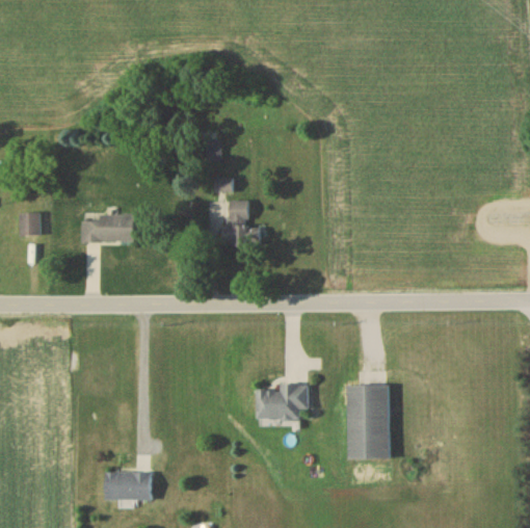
[(248,226),(248,200),(229,200),(229,247),(260,247),(260,226),(248,226)]
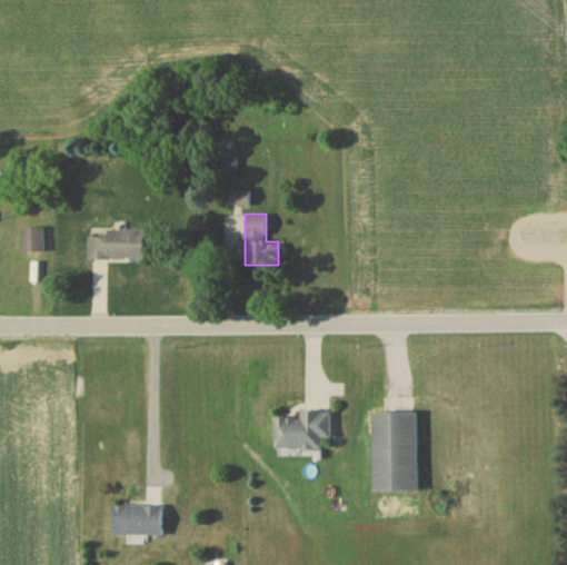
[(42,251),(42,227),(21,227),(21,251),(42,251)]
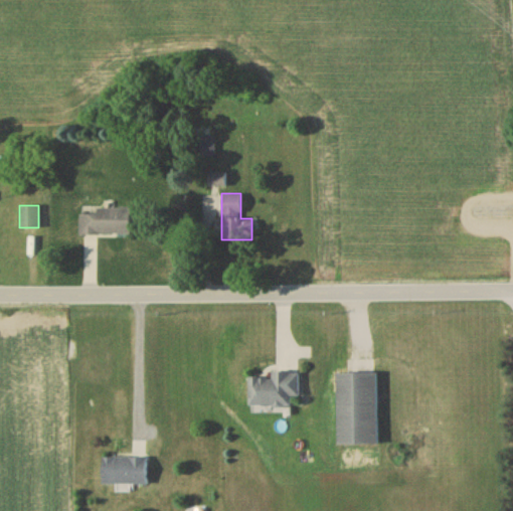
[(130,207),(79,207),(79,233),(130,233),(130,207)]
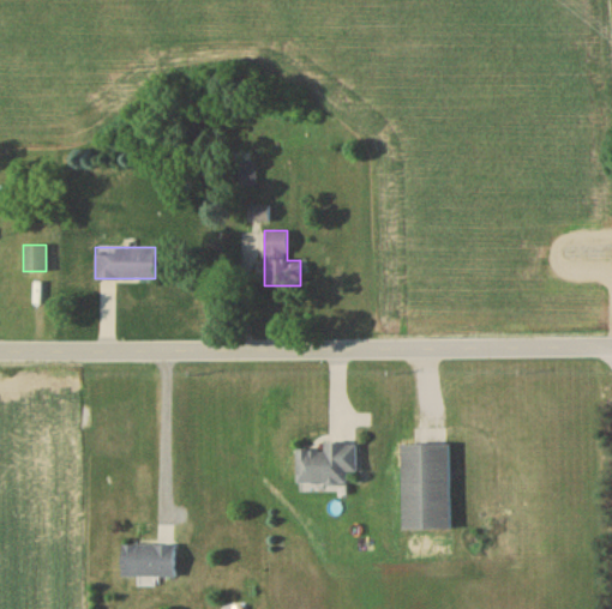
[(297,450),(297,484),(347,484),(347,472),(357,472),(357,441),(324,441),(324,450),(297,450)]
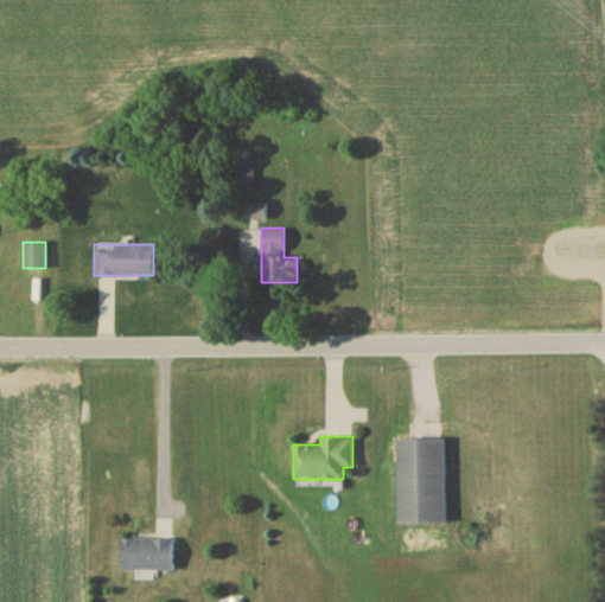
[(397,439),(397,523),(444,523),(444,439),(397,439)]
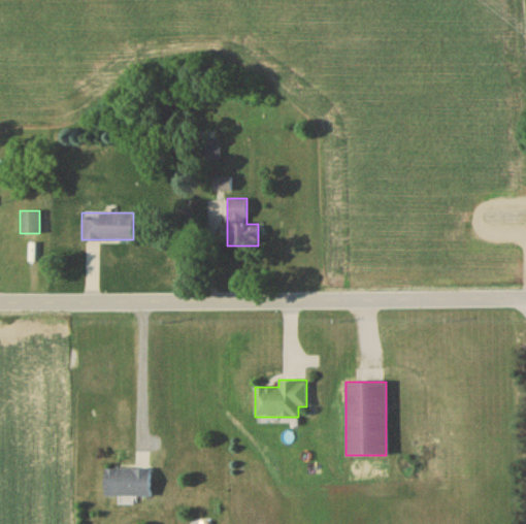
[(104,495),(151,495),(151,468),(104,468),(104,495)]
